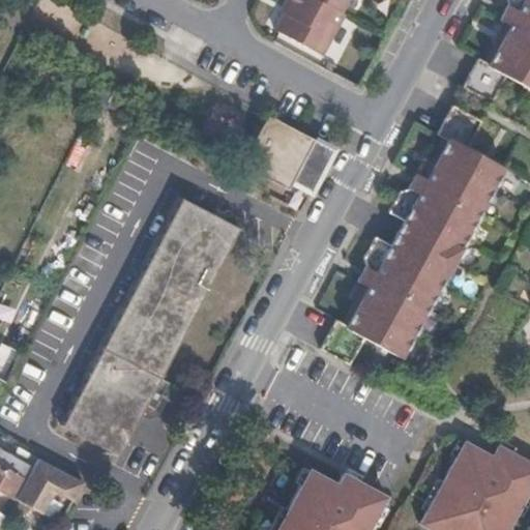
[(294,0),(282,24),(328,50),(349,10),(346,9),(329,0),(294,0)]
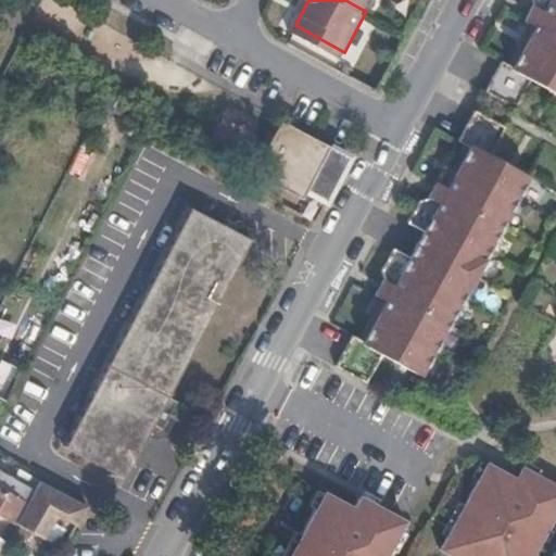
[(345,0),(363,10),(367,0),(345,0)]
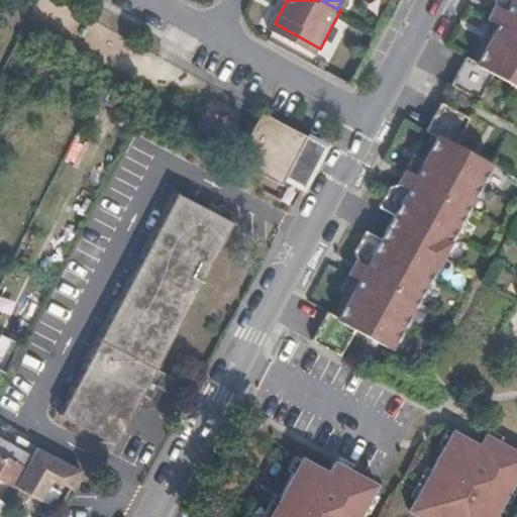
[(454,85),(482,101),(497,75),(516,85),(516,0),(497,0),(499,5),(492,19),(502,25),(481,63),(471,57),(454,85)]
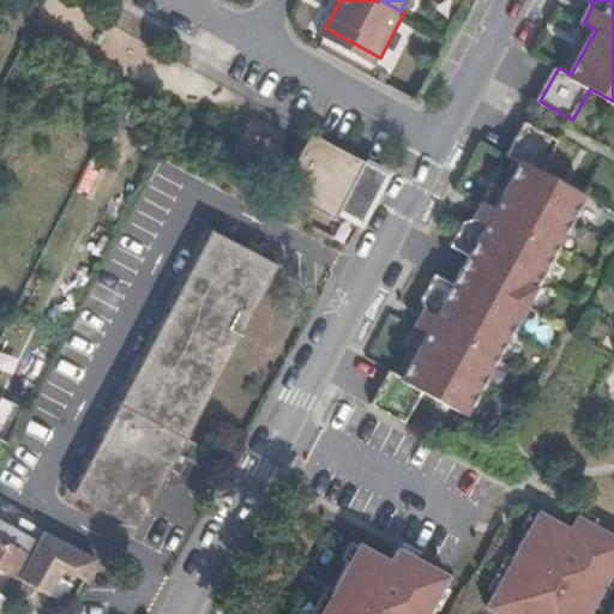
[(380,58),(326,28),(325,30),(379,60),(380,58)]
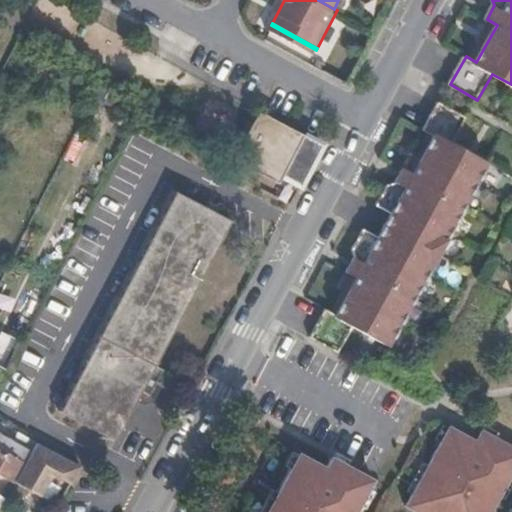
[(341,315),(331,310),(314,341),(341,356),(356,327),(361,329),(395,265),(429,278),(491,163),(455,143),(469,117),(441,103),(426,132),(436,137),(417,175),(405,169),(398,183),(391,186),(380,204),(396,212),(381,240),(365,232),(356,251),(357,259),(350,274),(360,279),(341,315)]
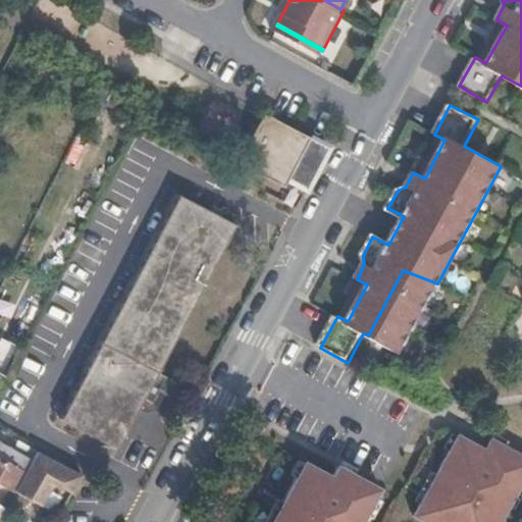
[(328,147),(328,142),(270,112),(241,165),(285,189),(293,177),(309,187),(328,147)]
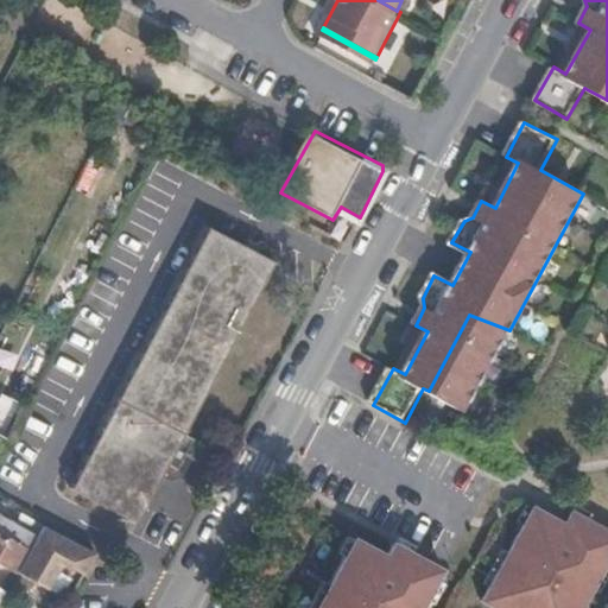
[(139,523),(280,263),(211,226),(71,483),(139,523)]
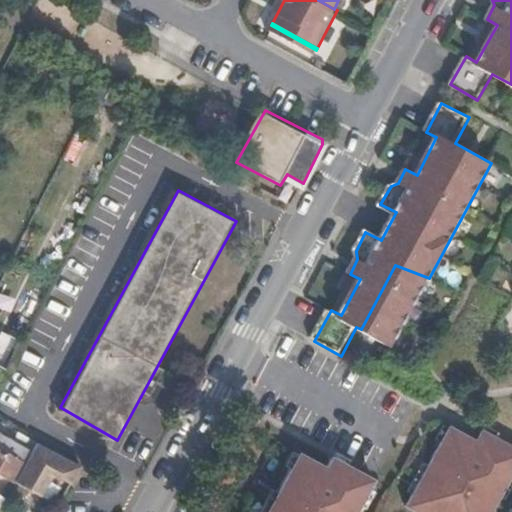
[(361,329),(392,346),(429,278),(395,265),(361,329)]
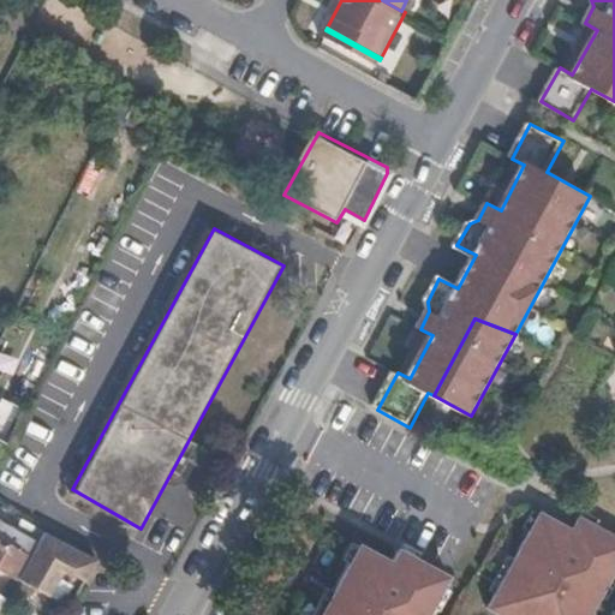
[(0,415),(0,413),(0,433),(12,439),(19,424),(0,415)]
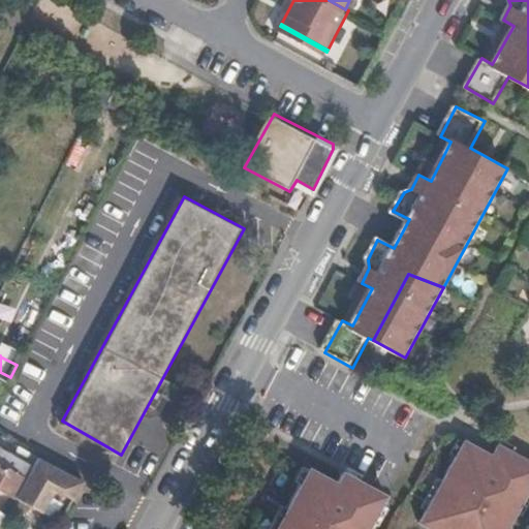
[(435,528),(506,528),(528,487),(528,459),(497,442),(491,454),(464,439),(419,520),(435,528)]
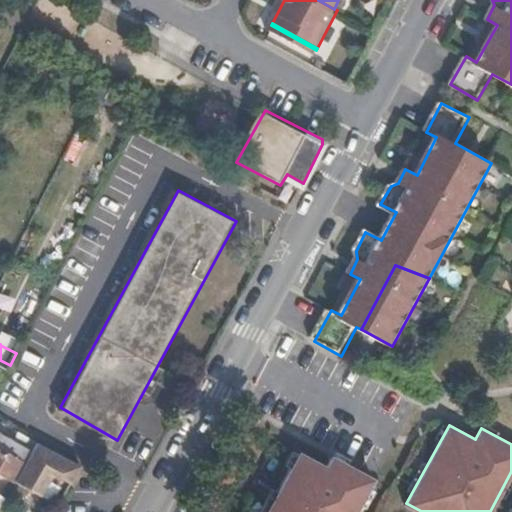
[(3,448),(9,437),(0,431),(0,469),(12,477),(22,459),(3,448)]
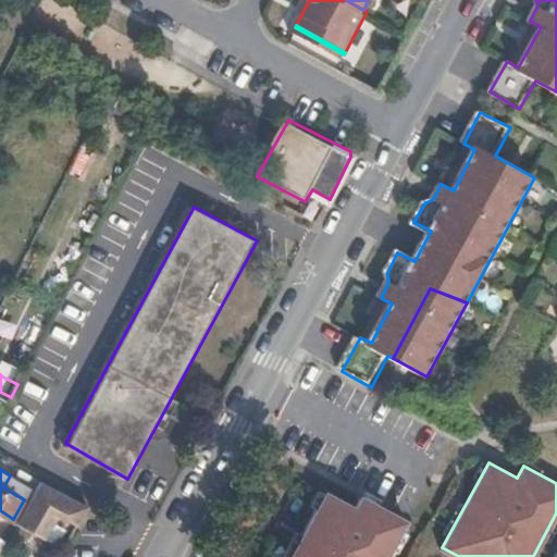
[(40,478),(16,520),(46,536),(59,514),(78,523),(90,503),(40,478)]
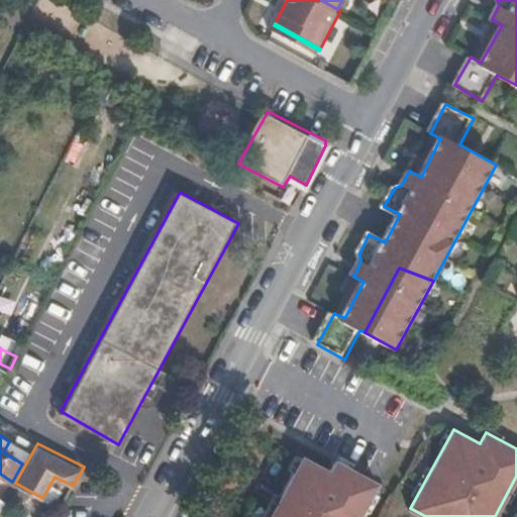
[(358,516),(379,484),(334,459),(328,471),(301,455),(268,516),(358,516)]
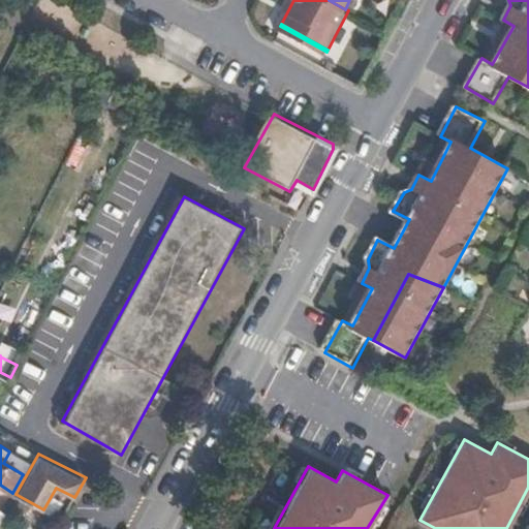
All buildings are outlined.
